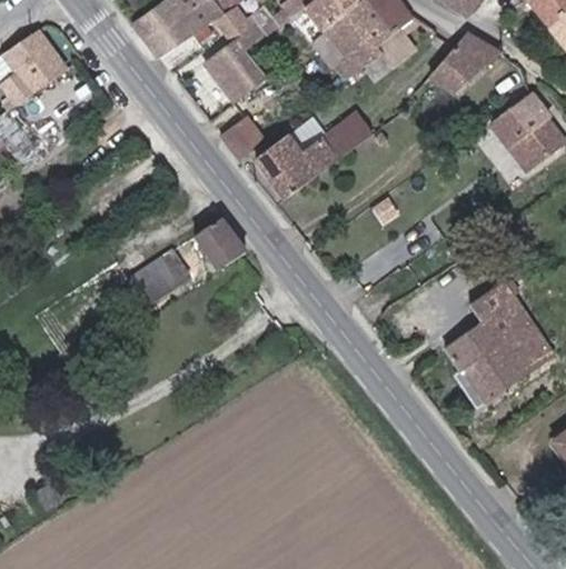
[(147,0),(126,0),(137,18),(151,7),(147,0)]
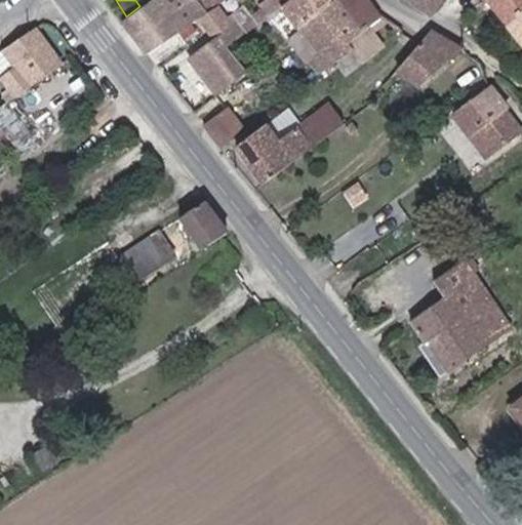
[(145,53),(207,12),(199,0),(151,0),(120,21),(145,53)]
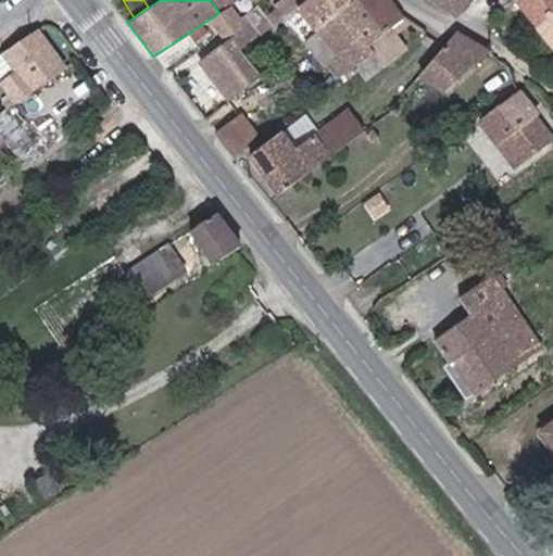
[(239,0),(211,0),(220,13),(239,0)]
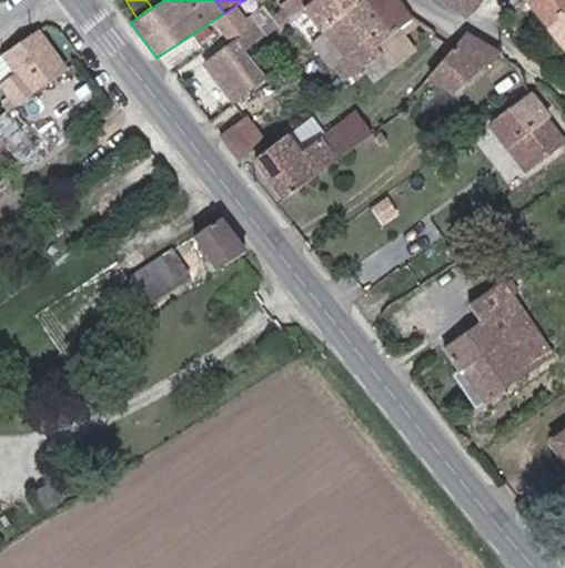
[(306,8),(315,0),(290,0),(284,4),(293,17),(306,8)]
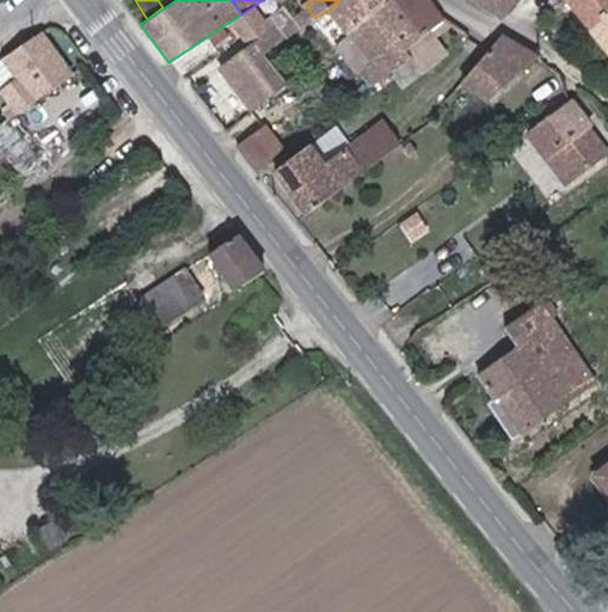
[(394,0),(339,0),(330,8),(350,35),(394,0)]
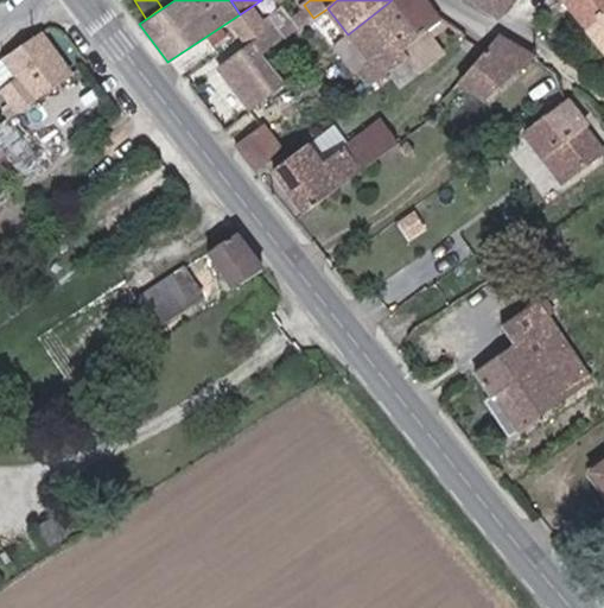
[(428,0),(392,0),(348,35),(337,42),(374,90),(411,62),(404,52),(445,21),(428,0)]
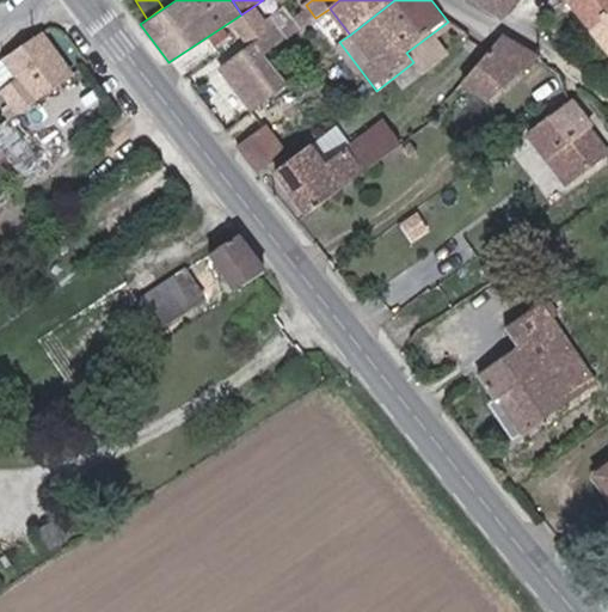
[(511,12),(522,0),(476,0),(490,16),(511,12)]
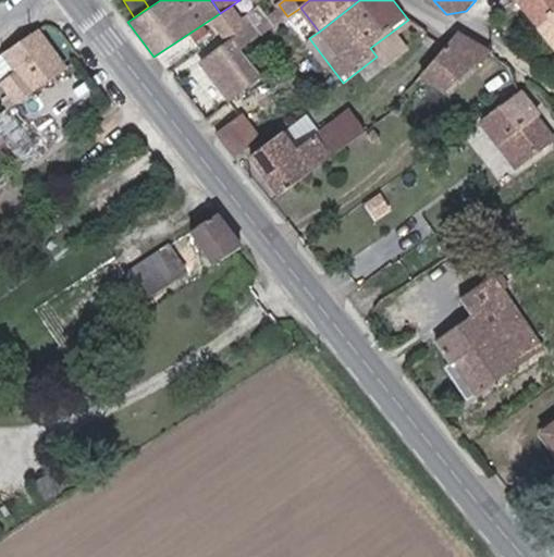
[(553,0),(514,0),(515,3),(534,26),(553,10),(553,0)]
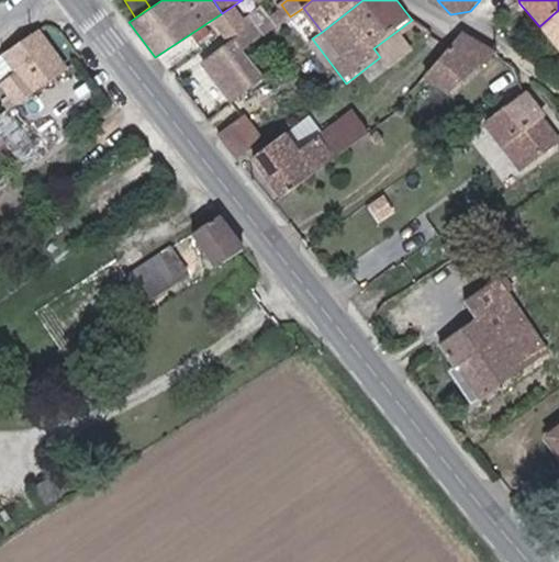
[(558,10),(539,26),(558,48),(558,10)]
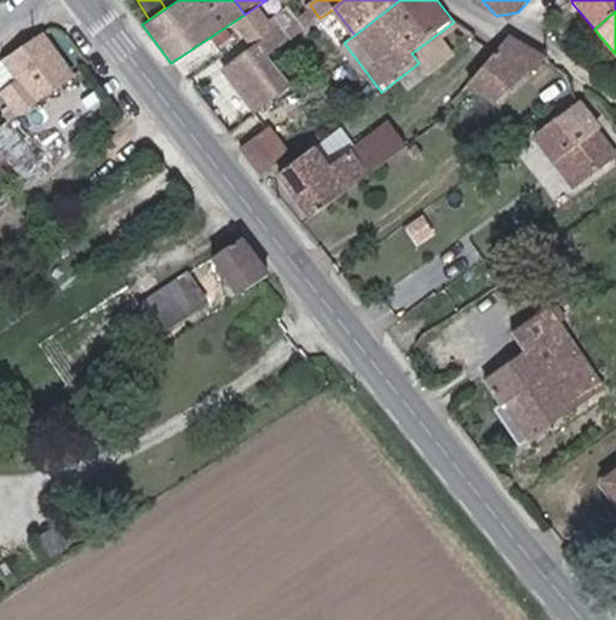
[(220,68),(258,118),(294,90),(269,58),(304,32),(292,15),(220,68)]
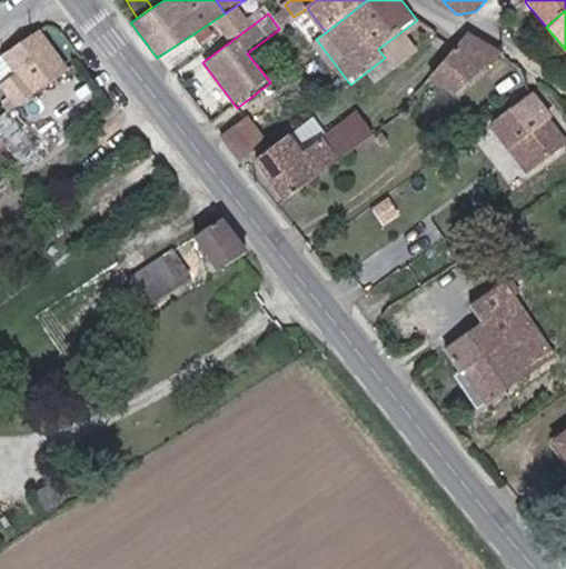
[(65,66),(40,29),(7,51),(21,70),(3,82),(10,92),(0,101),(8,113),(68,73),(65,66)]
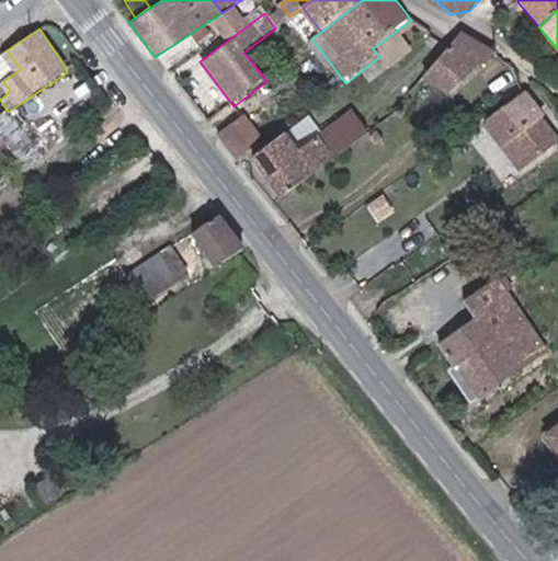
[(452,98),(492,53),(469,36),(429,79),(452,98)]
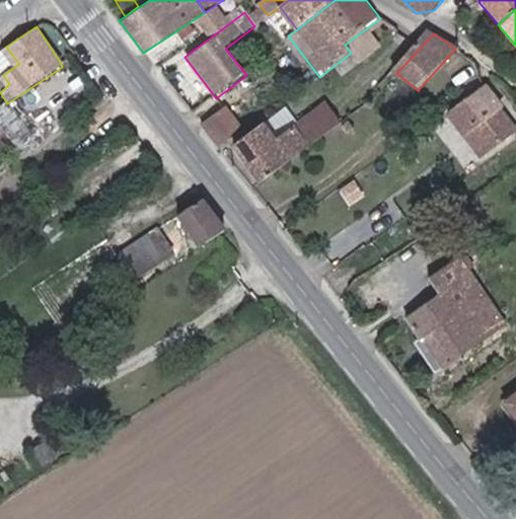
[(515,125),(485,83),(449,110),(485,157),(515,132),(515,125)]
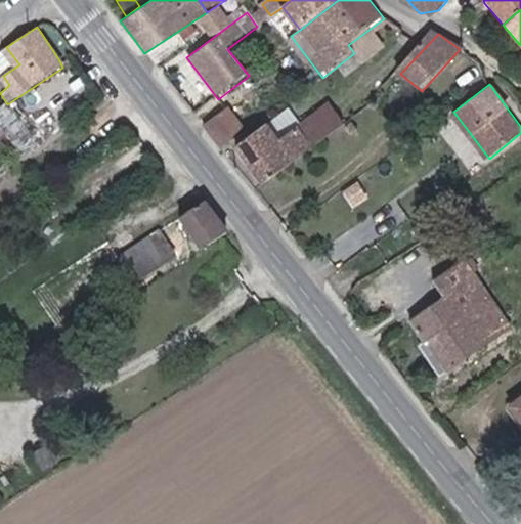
[(310,147),(342,122),(328,102),(295,128),(310,147)]
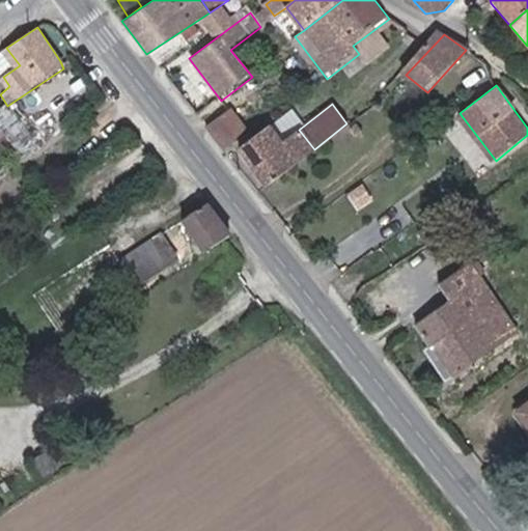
[(207,128),(224,148),(247,131),(230,109),(207,128)]
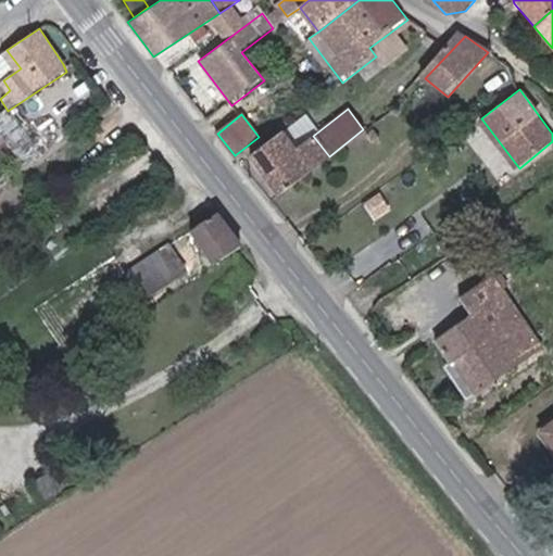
[(249,159),(277,197),(329,156),(313,136),(292,151),(278,134),(249,159)]
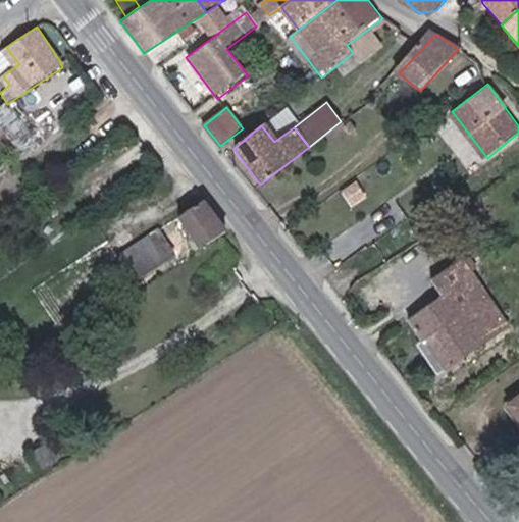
[(225,232),(203,203),(178,220),(199,250),(225,232)]
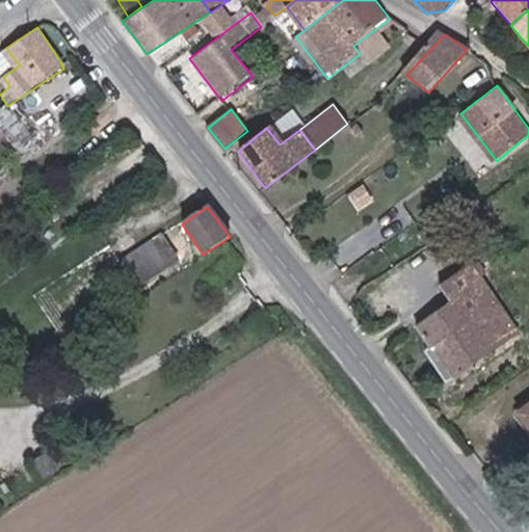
[(178,260),(162,238),(121,265),(135,288),(178,260)]
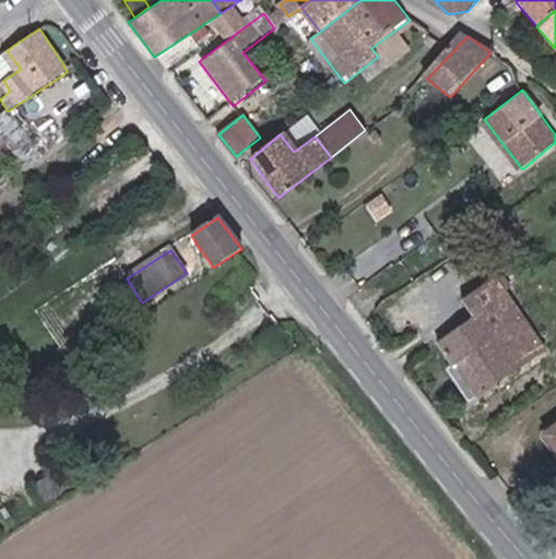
[(493,273),(453,302),(464,318),(429,343),(470,397),(545,344),(493,273)]
